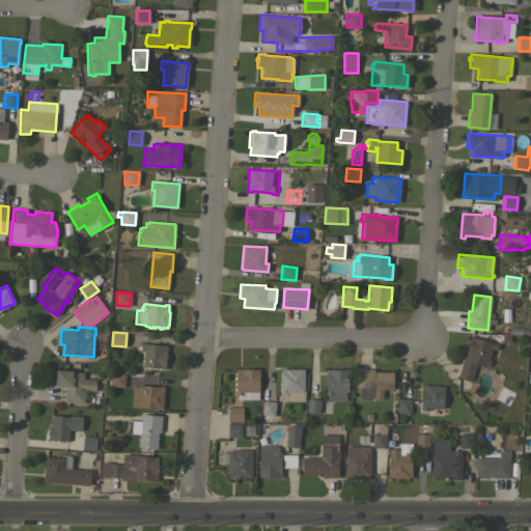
[(470,336),(498,344),(496,351),(492,348),(488,360),(490,360),(487,367),(476,363),(471,382),(457,378),(470,336)]
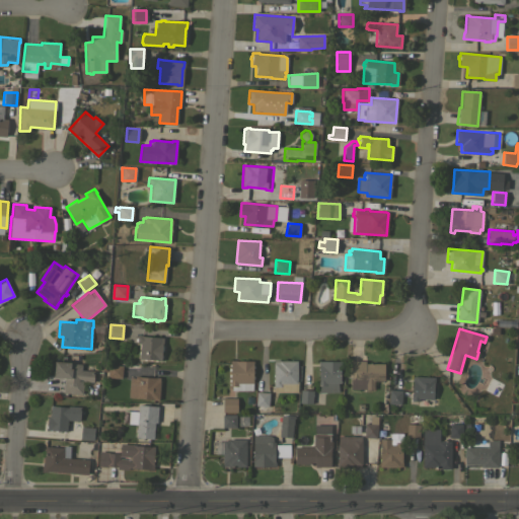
[(140,343),(136,343),(136,341),(135,341),(135,338),(137,338),(137,335),(141,335),(141,336),(163,338),(162,344),(162,346),(163,346),(163,351),(161,351),(161,355),(162,355),(162,357),(161,357),(161,360),(156,360),(156,361),(154,361),(154,360),(151,359),(151,360),(149,360),(149,359),(139,358),(140,343)]
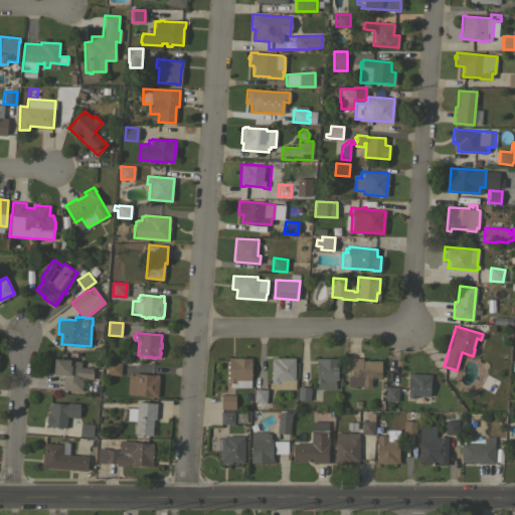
[(228,357),(251,357),(251,361),(250,361),(250,387),(229,387),(229,383),(227,383),(228,357)]
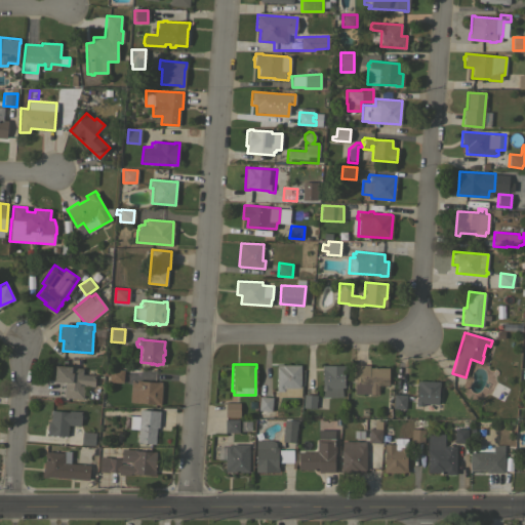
[(300,386),(301,386),(300,397),(277,396),(277,392),(276,392),(276,367),(277,367),(277,364),(300,365),(300,386)]
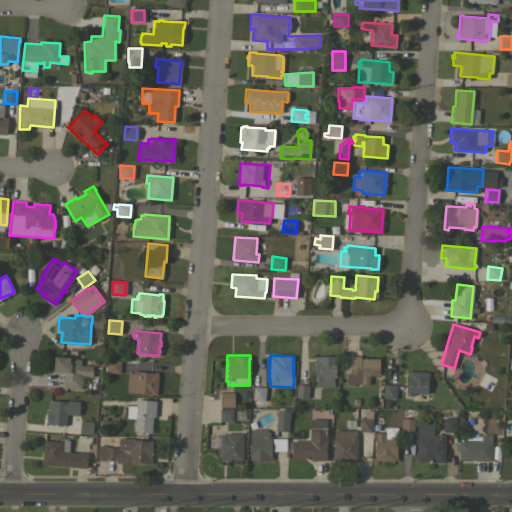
[(360,355),(360,358),(379,358),(379,373),(380,373),(380,374),(379,374),(379,375),(369,375),(369,384),(361,384),(346,384),(346,355),(360,355)]
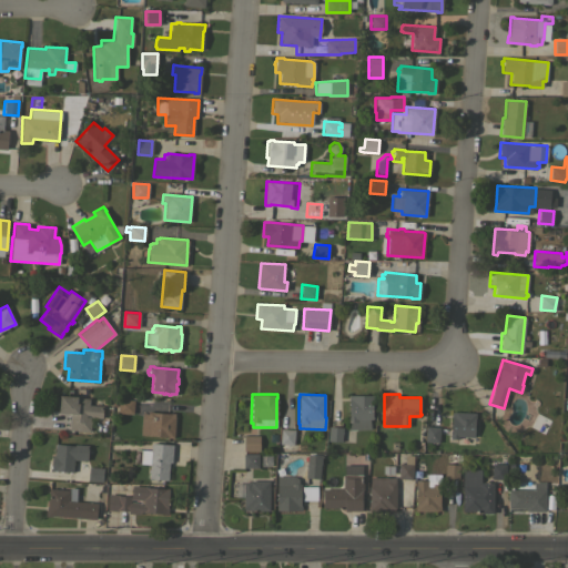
[(60,395),(77,396),(77,397),(89,398),(89,405),(102,406),(102,418),(91,417),(90,432),(69,429),(70,414),(59,413),(60,395)]
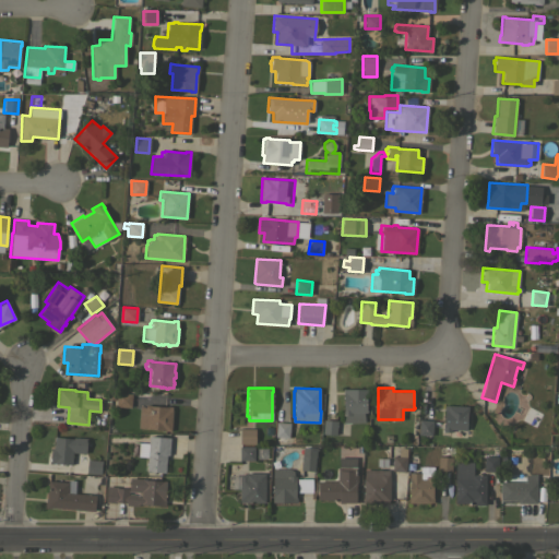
[(367,389),(367,394),(366,394),(366,413),(365,413),(365,423),(343,423),(343,411),(343,394),(343,389),(367,389)]
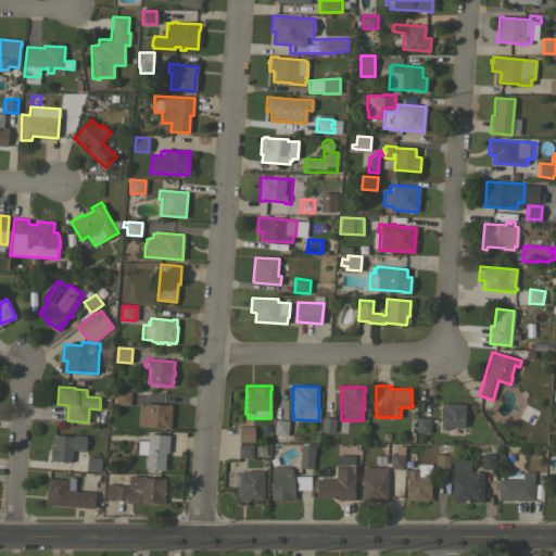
[(131,391),(130,405),(114,404),(115,390),(131,391)]
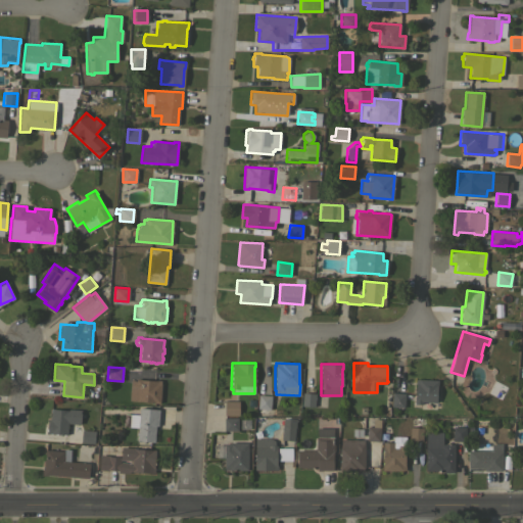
[(130,380),(136,381),(136,378),(141,379),(141,380),(156,380),(160,380),(160,383),(161,383),(160,403),(153,402),(153,401),(129,400),(130,380)]
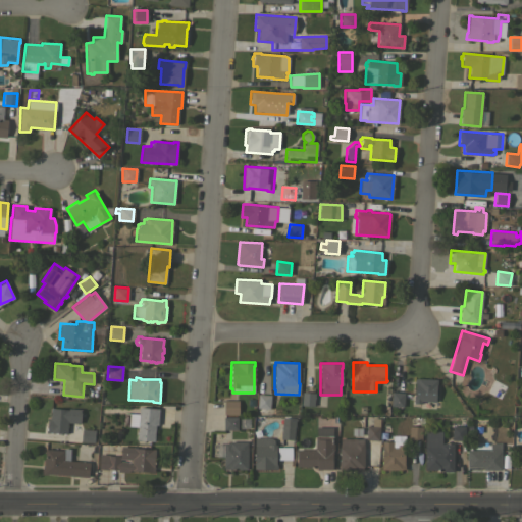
[(436,379),(436,385),(435,408),(428,408),(429,402),(428,402),(427,408),(420,407),(420,403),(413,403),(414,378),(417,378),(436,379)]
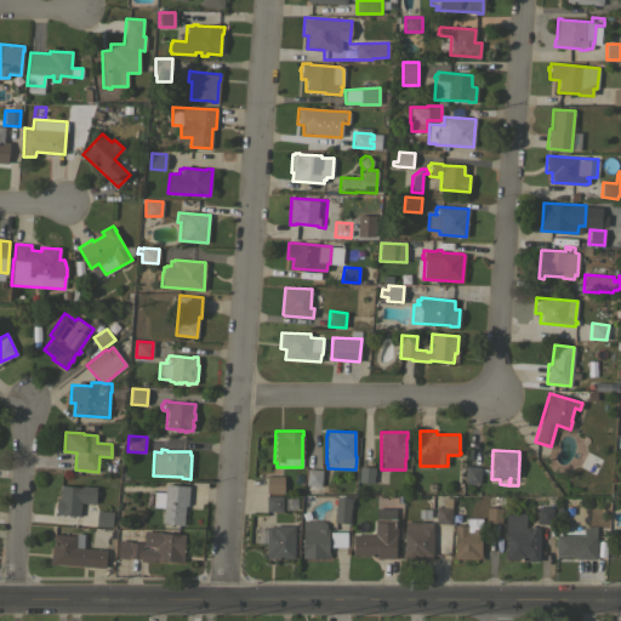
[(359,466),(375,467),(374,483),(358,482),(359,466)]
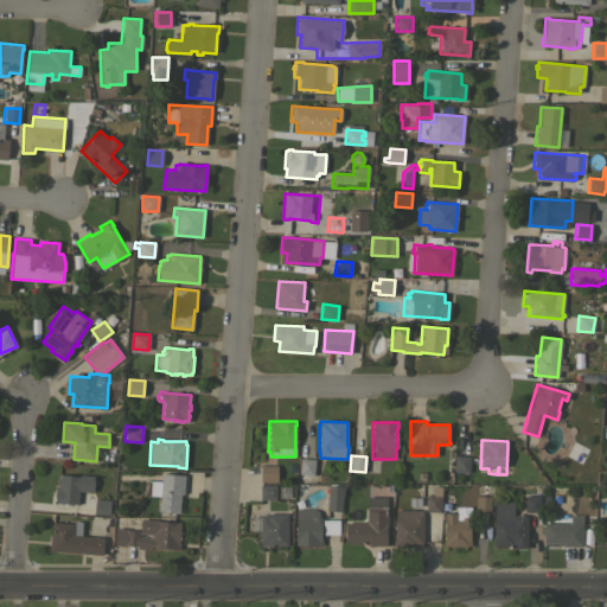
[(455,455),(470,457),(468,473),(454,472),(455,455)]
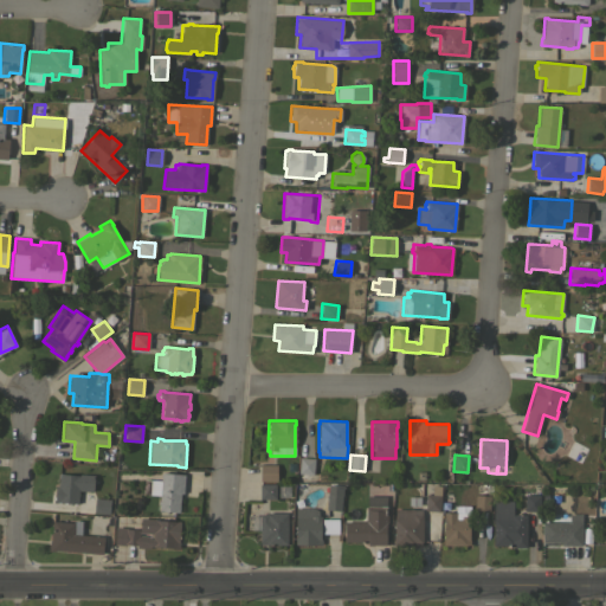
[(300,457),(314,458),(313,475),(310,475),(310,478),(298,477),(300,457)]
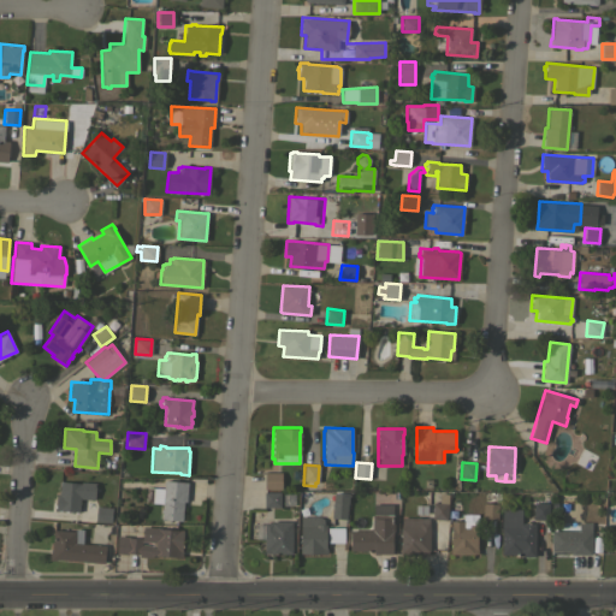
[(282,473),(280,489),(264,489),(264,472),(282,473)]
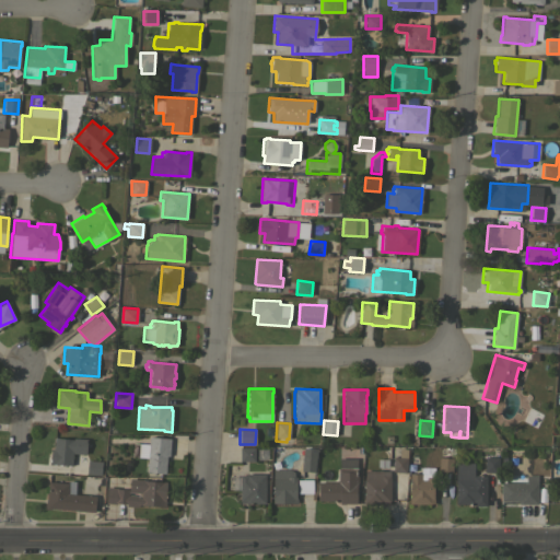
[(149,436),(171,439),(170,456),(166,456),(165,474),(147,471),(149,436)]
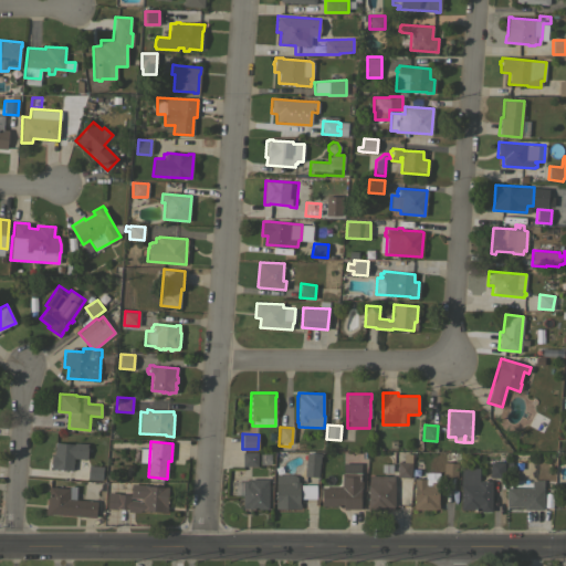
[(55,442),(74,443),(74,442),(87,443),(86,459),(73,458),(72,470),(51,469),(52,453),(54,453),(55,442)]
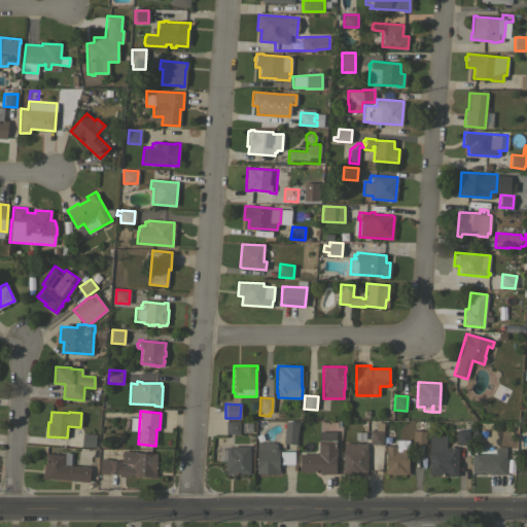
[(225,421),(240,421),(240,433),(225,433),(225,421)]
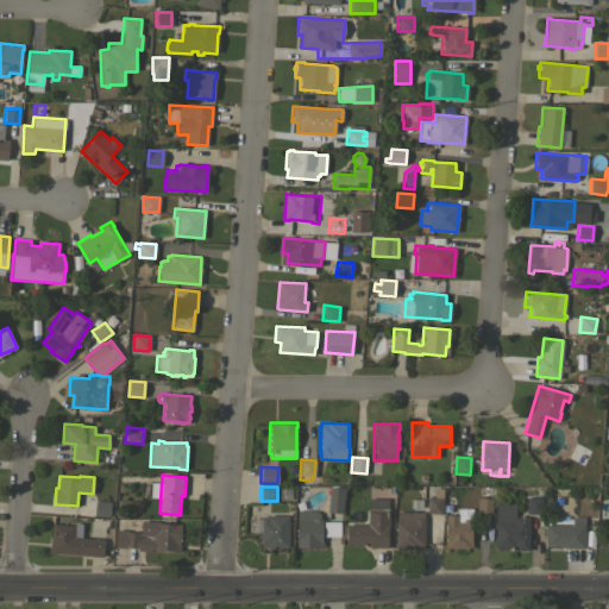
[(328,496),(330,496),(330,487),(345,488),(344,498),(343,513),(327,512),(328,496)]
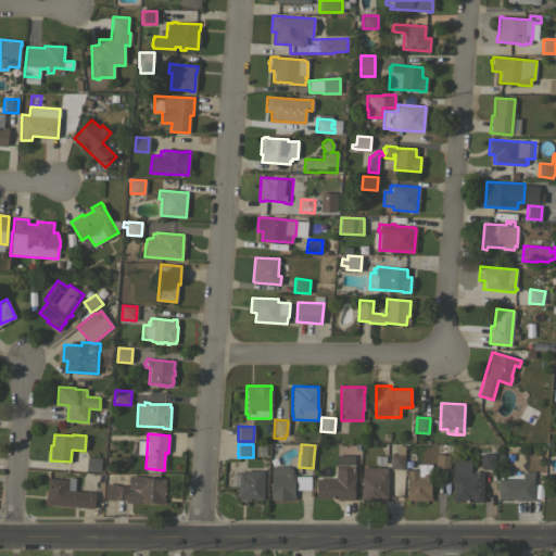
[(391,453),(396,453),(396,445),(405,445),(403,469),(390,468),(391,453)]
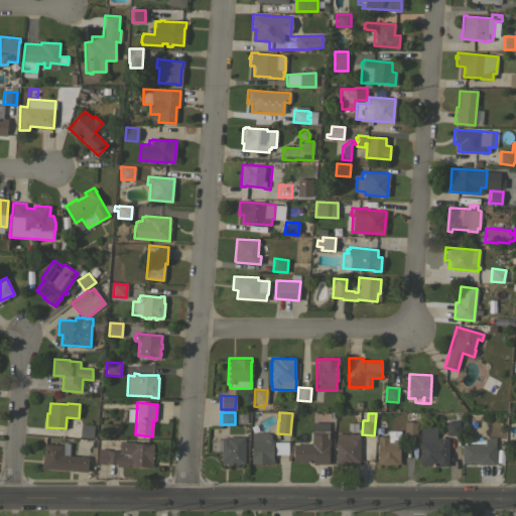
[(405,421),(417,422),(416,435),(404,434),(405,421)]
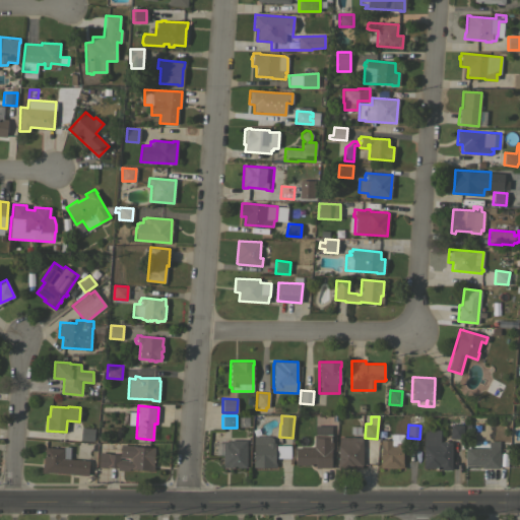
[(450,425),(463,425),(462,439),(450,438),(450,425)]
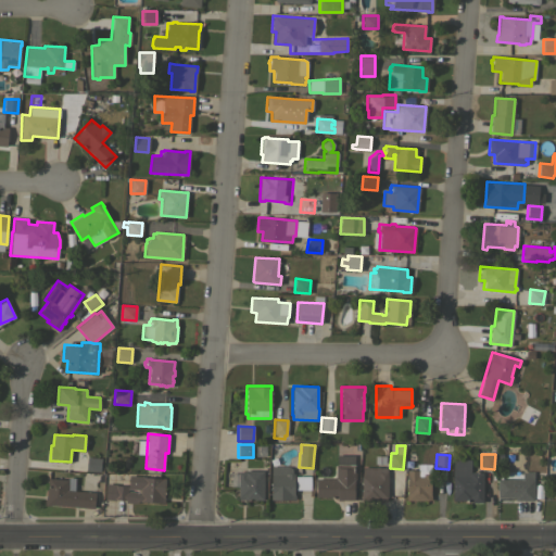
[(336,479),(336,465),(337,465),(337,455),(354,455),(354,465),(355,465),(355,479),(354,479),(354,500),(338,500),(338,497),(316,497),(316,479),(336,479)]
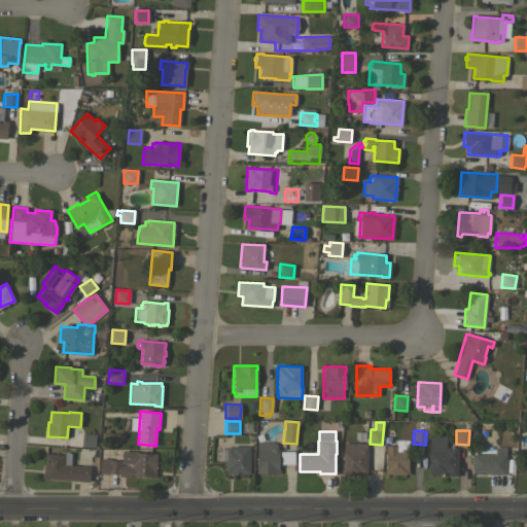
[(96,434),(95,447),(81,446),(82,433),(96,434)]
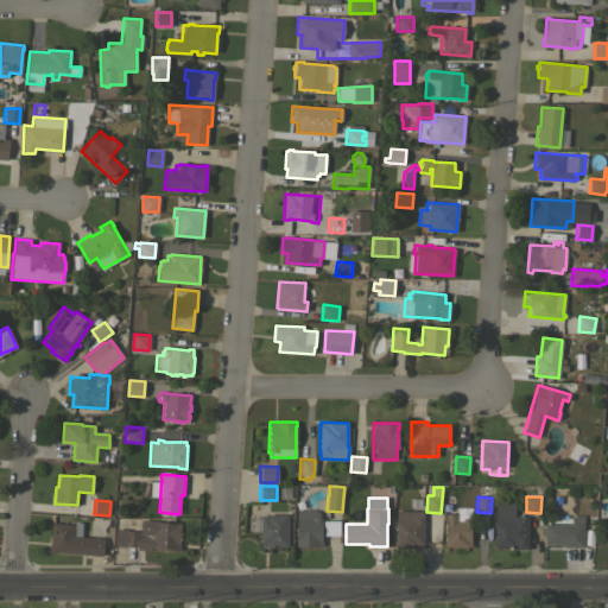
[(514,502),(514,517),(527,517),(527,550),(515,550),(515,548),(494,546),(494,502),(514,502)]
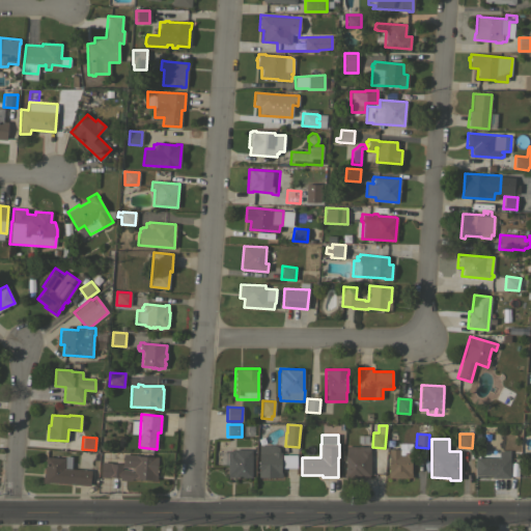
[(279,448),(279,451),(281,451),(281,456),(280,456),(280,472),(281,472),(281,477),(258,477),(258,446),(276,445),(279,448)]
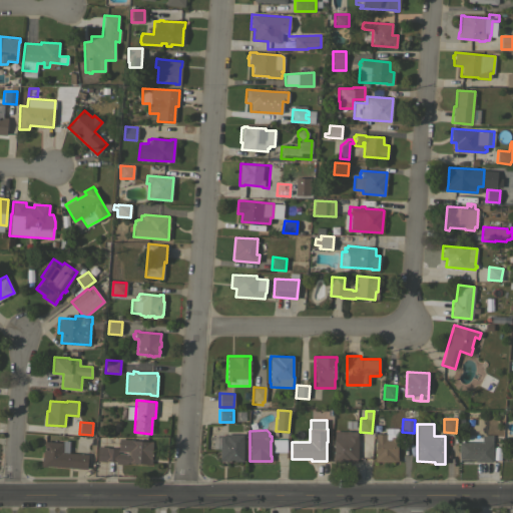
[(357,431),(357,436),(358,436),(358,459),(357,459),(357,462),(333,462),(333,454),(334,454),(334,439),(334,430),(357,431)]
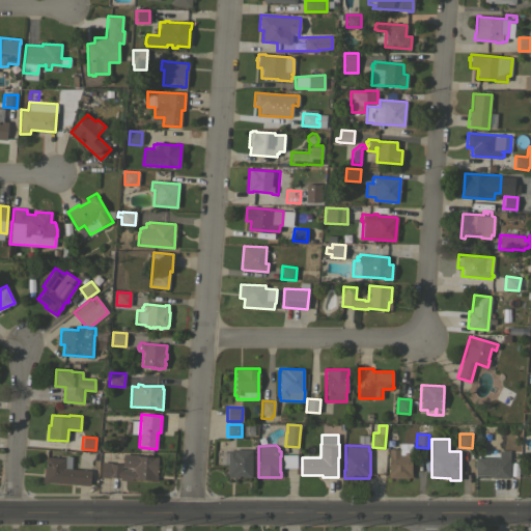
[(227,450),(233,450),(233,449),(251,449),(251,477),(227,477),(227,450)]
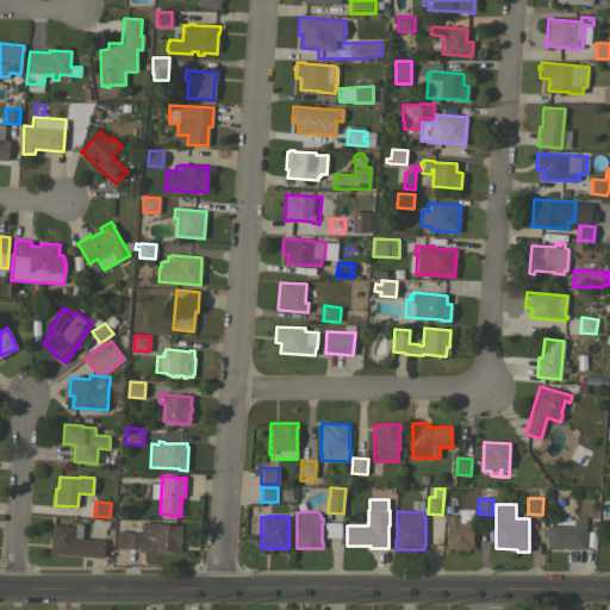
[(472,516),(472,542),(473,542),(473,548),(470,548),(470,549),(465,548),(465,551),(456,551),(456,548),(446,548),(446,516),(472,516)]
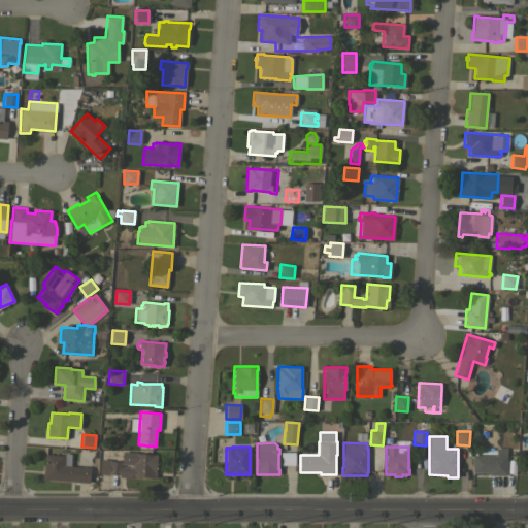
[(496,455),(496,448),(506,448),(506,455),(508,455),(508,461),(506,461),(506,475),(494,475),(494,477),(490,477),(490,474),(489,474),(489,473),(482,473),(482,472),(479,472),(479,473),(474,473),(474,472),(472,472),(472,455),(496,455)]
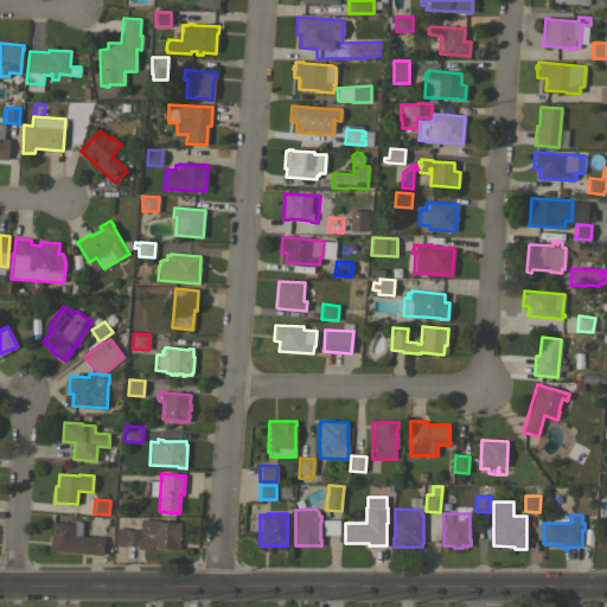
[(157,519),(157,521),(180,523),(179,549),(154,547),(154,548),(151,548),(149,549),(136,549),(136,545),(126,545),(126,547),(115,545),(116,528),(127,528),(127,530),(140,531),(141,518),(157,519)]
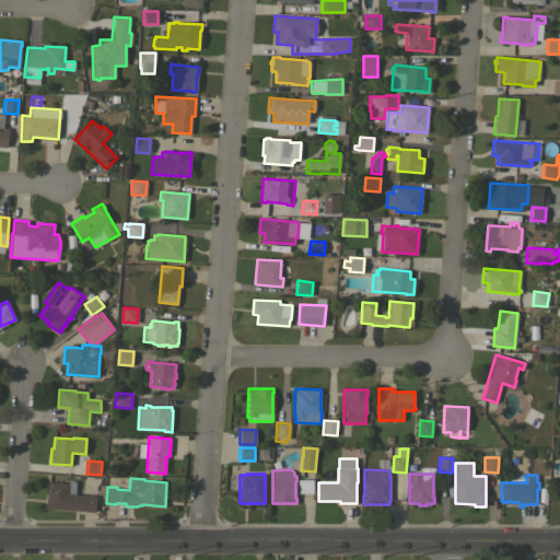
[(313,479),(313,493),(298,493),(298,479),(313,479)]
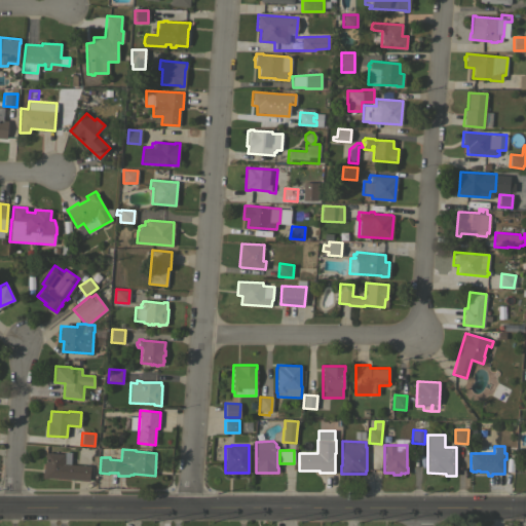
[(69,454),(68,463),(89,465),(88,481),(48,478),(48,479),(42,478),(43,468),(44,468),(45,452),(69,454)]
